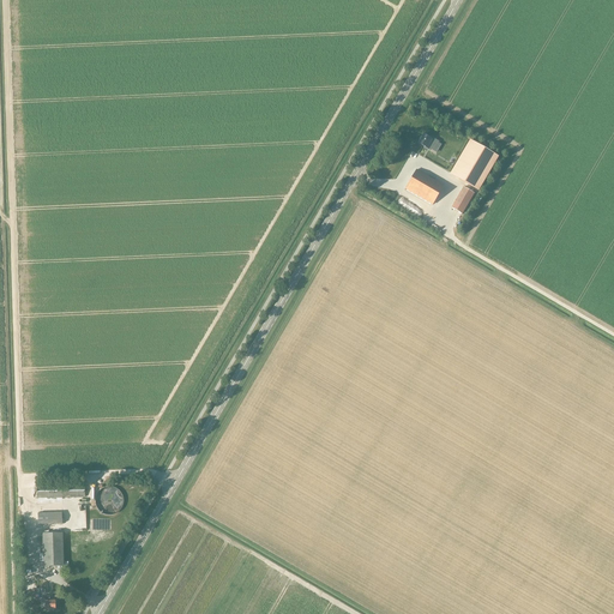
[(423,134),(417,143),(429,150),(432,146),(435,148),(439,142),(432,137),(431,138),(423,134)]
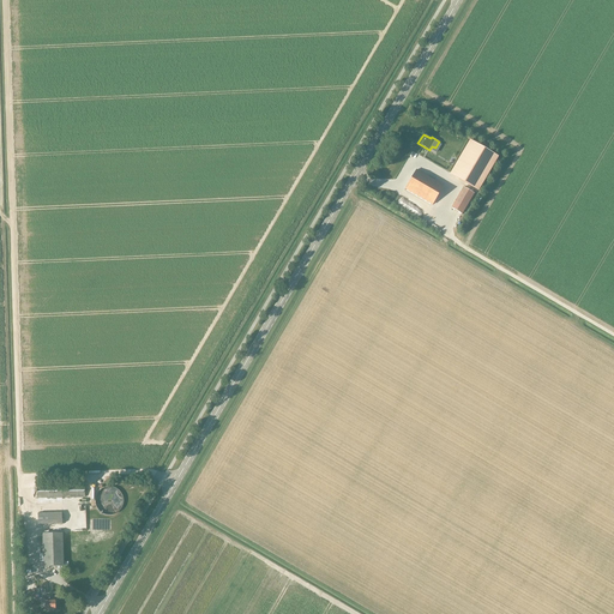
[(469,142),(451,173),(479,190),(498,157),(469,142)]
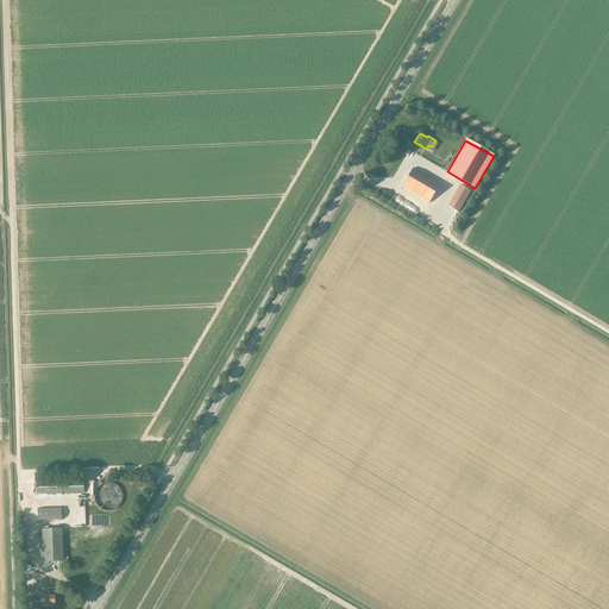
[(428,202),(440,184),(413,168),(402,187),(428,202)]
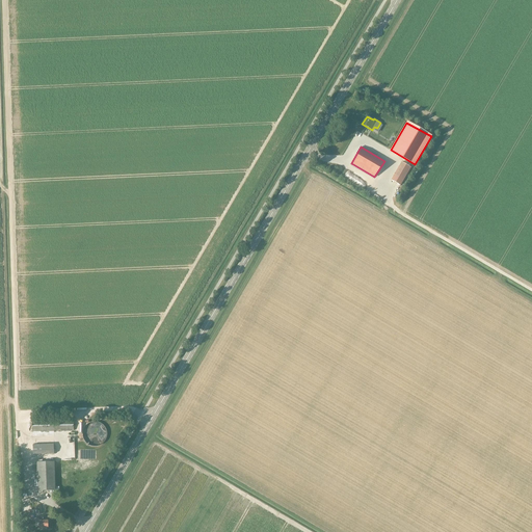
[(400,185),(410,167),(401,162),(391,180),(400,185)]
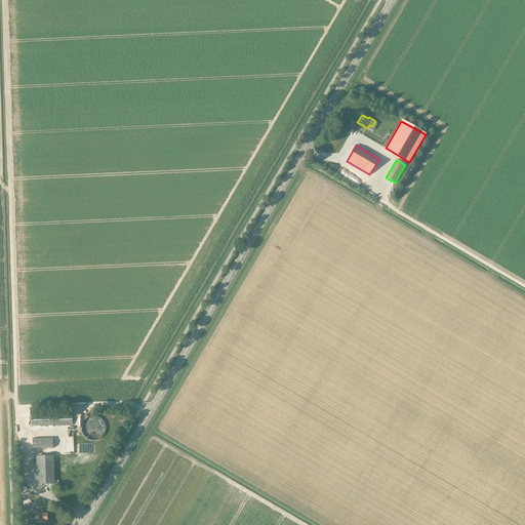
[(352,171),(348,176),(355,180),(358,175),(352,171)]
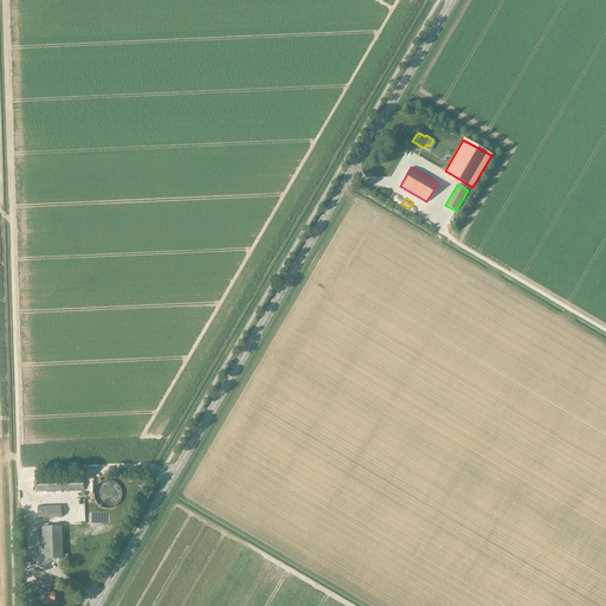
[(37,492),(83,491),(83,478),(37,479),(37,492)]
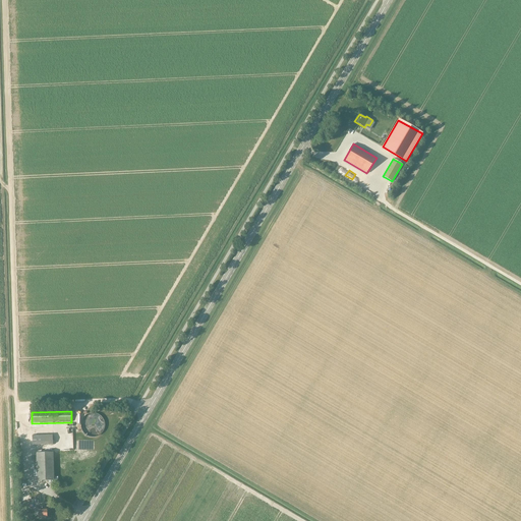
[(105,426),(105,425),(105,423),(105,422),(104,421),(104,420),(103,418),(102,417),(102,416),(101,416),(100,415),(99,414),(97,414),(96,413),(95,413),(94,413),(92,413),(91,413),(90,413),(89,414),(87,414),(85,415),(84,416),(83,416),(82,417),(82,418),(81,420),(81,421),(80,422),(80,423),(80,425),(80,426),(80,427),(81,428),(81,430),(82,431),(82,432),(83,433),(84,435),(85,435),(87,436),(89,437),(90,437),(91,437),(92,438),(94,438),(95,437),(96,437),(97,437),(99,436),(100,435),(101,435),(102,433),(102,432),(103,431),(104,430),(104,428),(105,427),(105,426)]
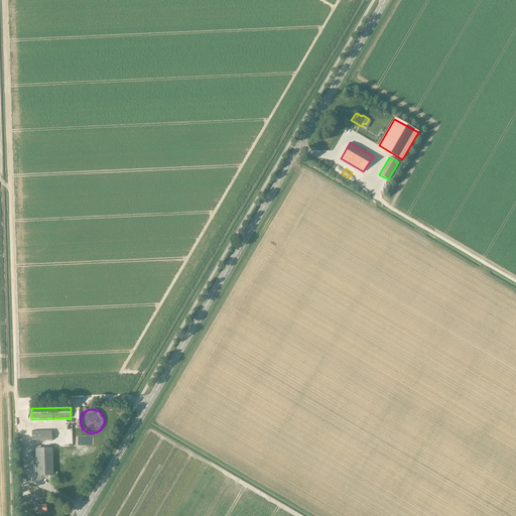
[(31,431),(31,440),(51,440),(51,430),(31,431)]
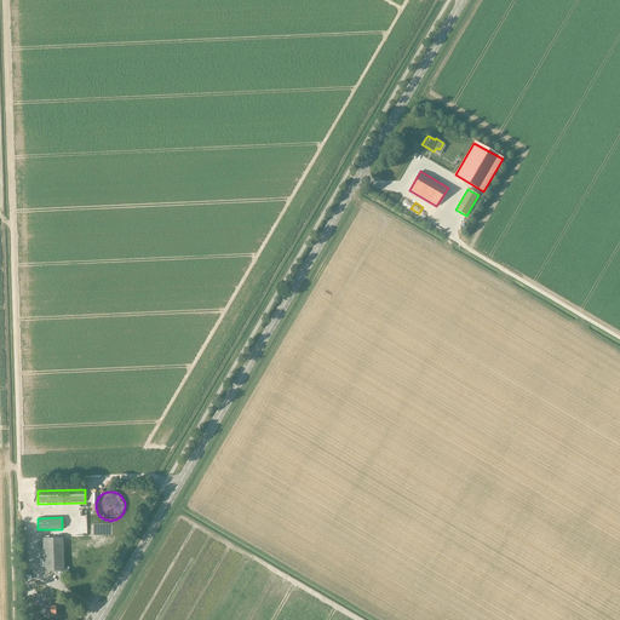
[(44,572),(63,570),(63,539),(42,539),(44,572)]
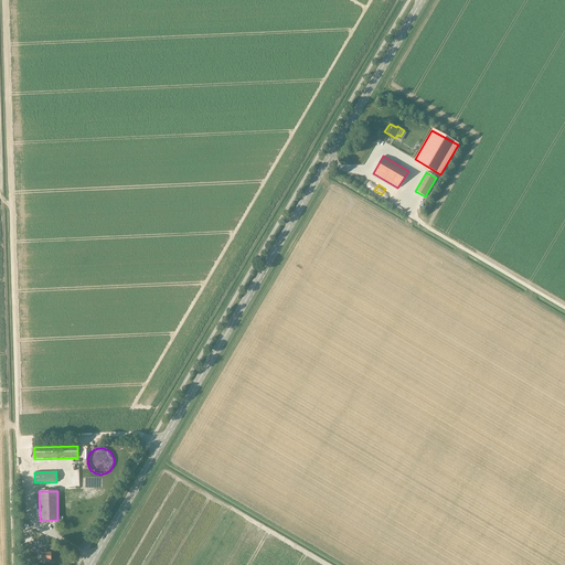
[(41,562),(51,561),(51,553),(45,553),(45,548),(41,548),(41,562)]
